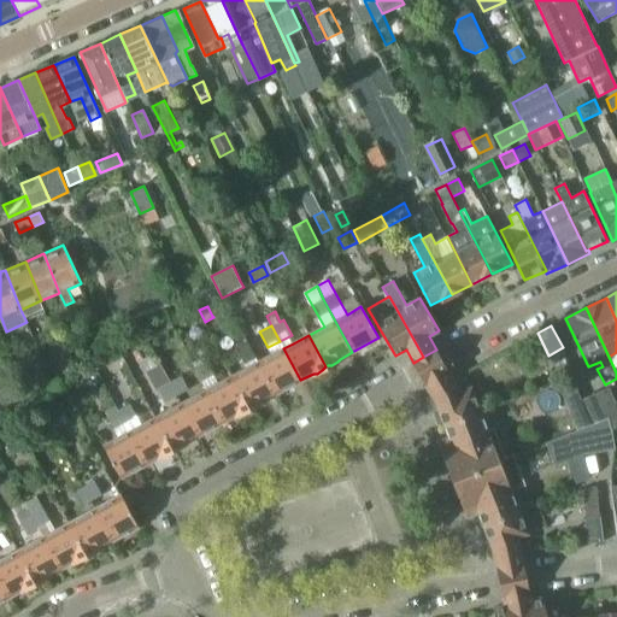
[(233,376),(250,407),(252,406),(256,406),(262,404),(263,400),(275,394),(258,363),(259,362),(247,340),(235,346),(247,369),(233,376)]
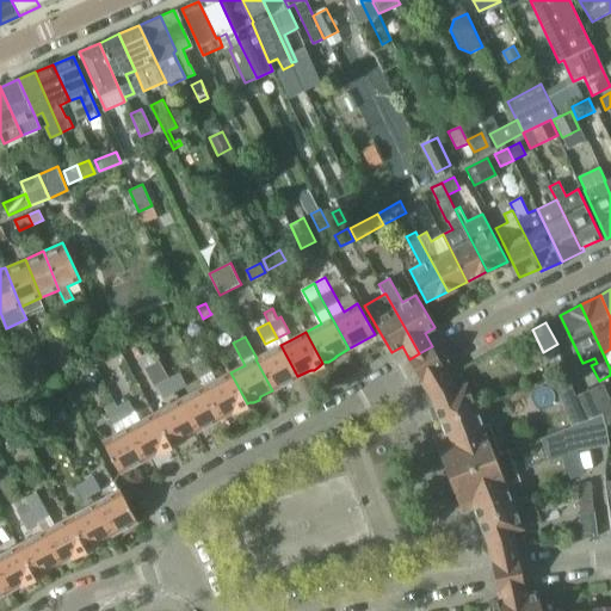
[(255,359),(272,390),(297,376),(281,345),(257,358),(255,359)]
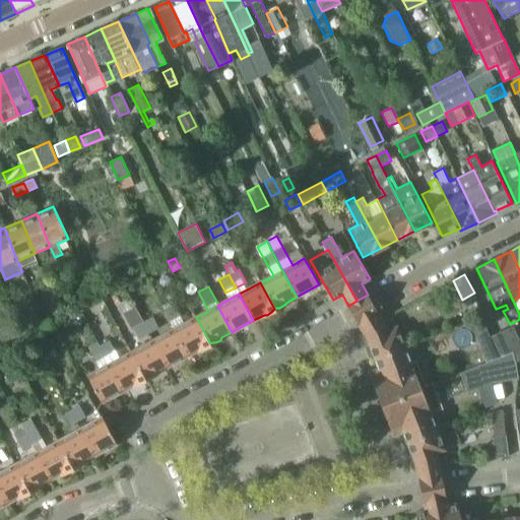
[(368,295),(356,301),(348,306),(362,328),(373,356),(404,344),(397,327),(389,314),(382,319),(375,307),(368,295)]
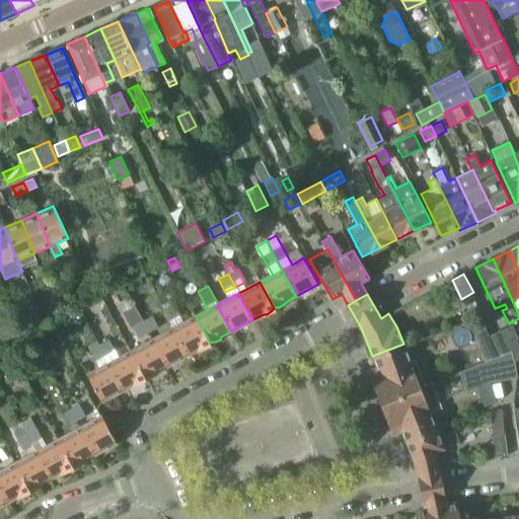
[(164,309),(170,322),(180,317),(180,316),(174,304),(164,309)]
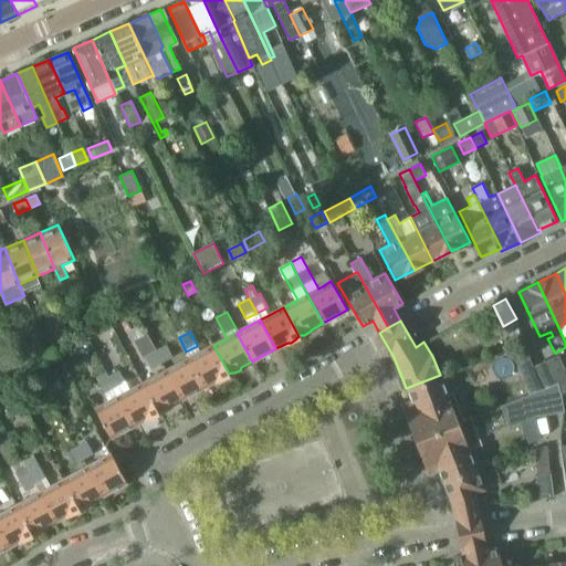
[(156,349),(164,364),(174,358),(167,344),(156,349)]
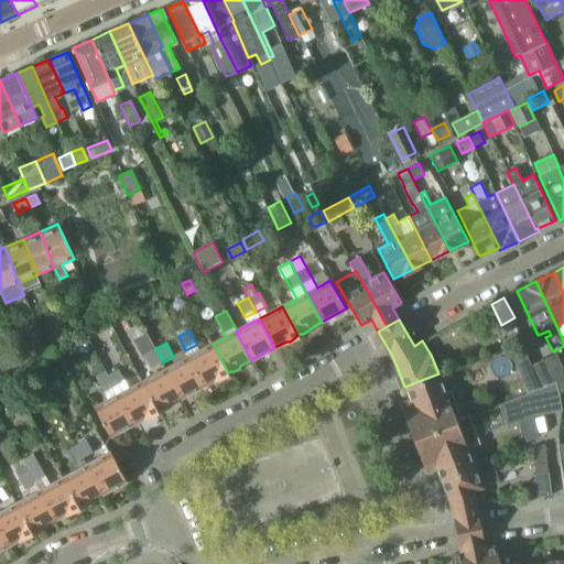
[(190,356),(205,386),(216,379),(219,379),(225,377),(226,373),(228,372),(213,344),(190,356)]
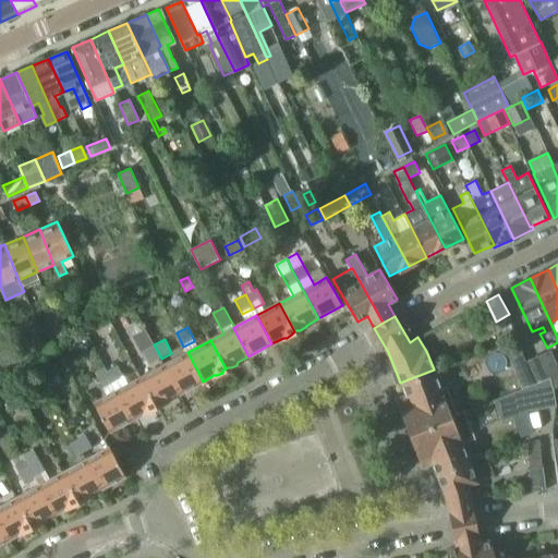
[(161,359),(154,344),(143,350),(150,364),(161,359)]
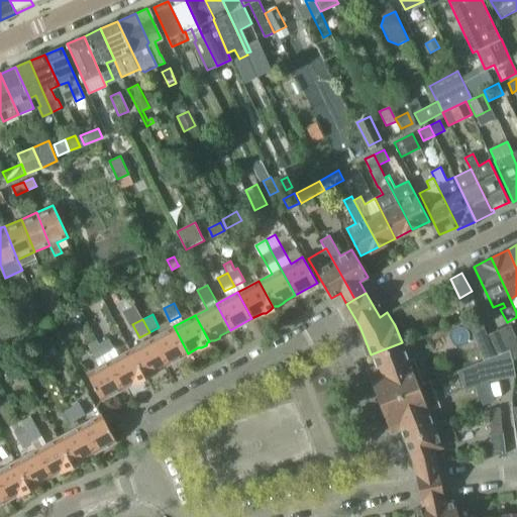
[(17,323),(9,327),(8,327),(12,336),(22,332),(17,323)]
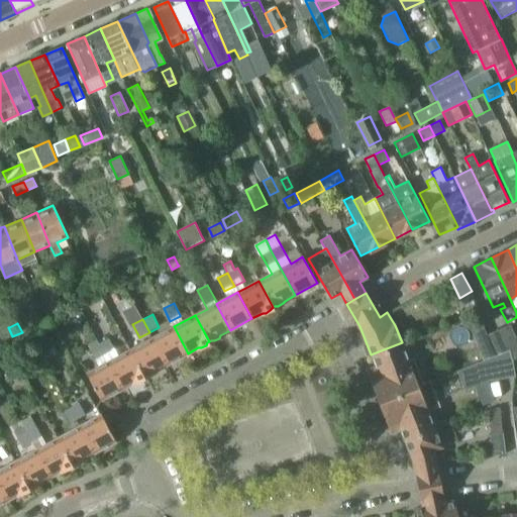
[(511,324),(498,330),(507,350),(511,348),(516,346),(516,335),(516,336),(511,324)]
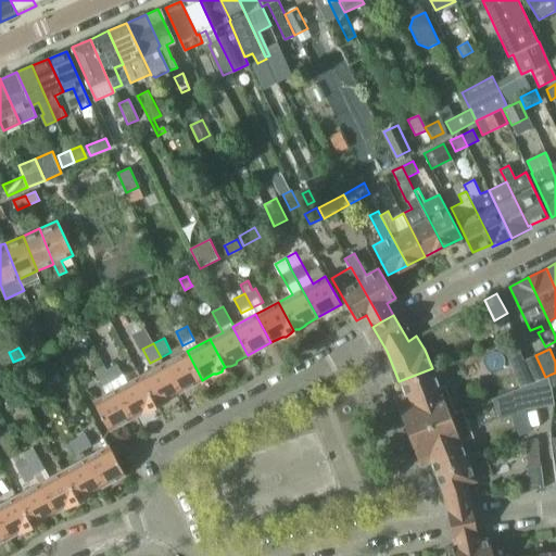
[(202,380),(187,351),(164,364),(179,392),(202,380)]
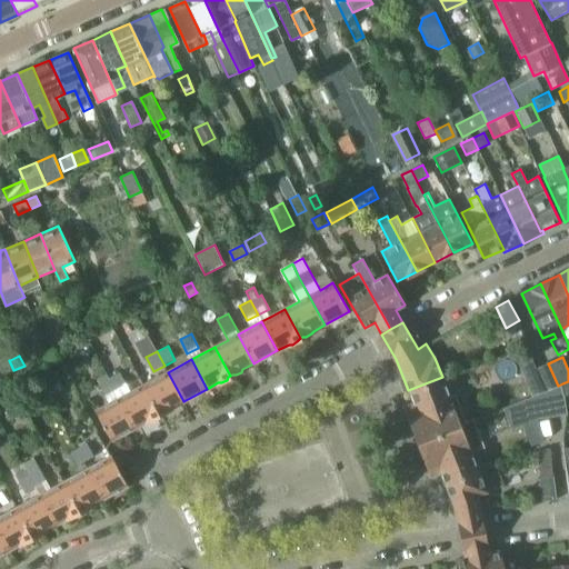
[(537,368),(536,369),(545,391),(558,386),(548,363),(537,368)]
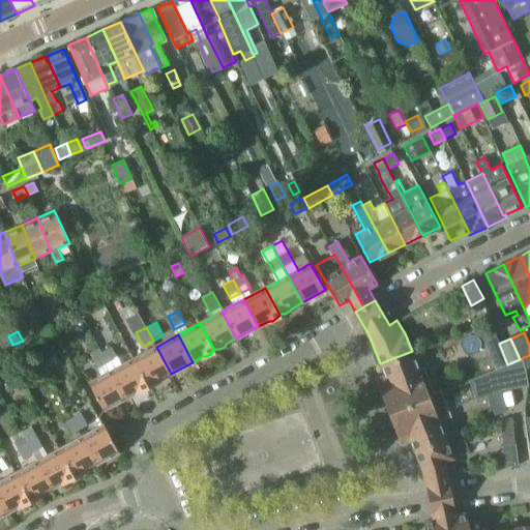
[(101,351),(108,364),(118,359),(112,346),(101,351)]
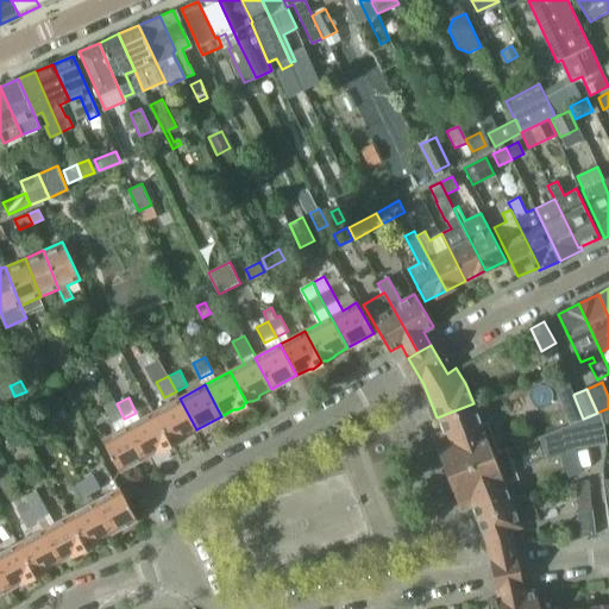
[(155,412),(171,443),(173,443),(176,443),(182,439),(183,437),(196,429),(180,399),(155,412)]
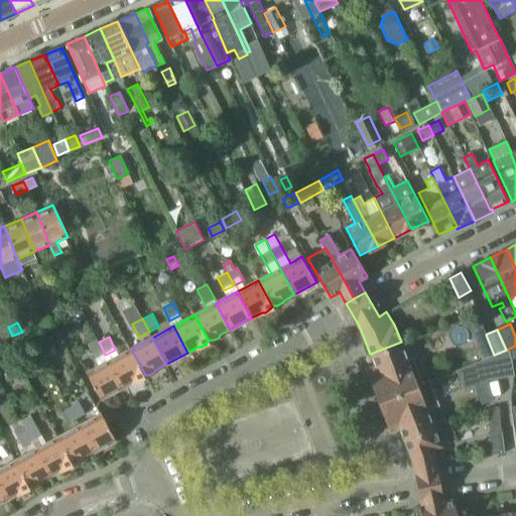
[(105,355),(99,342),(90,347),(89,347),(96,360),(96,359),(105,355)]
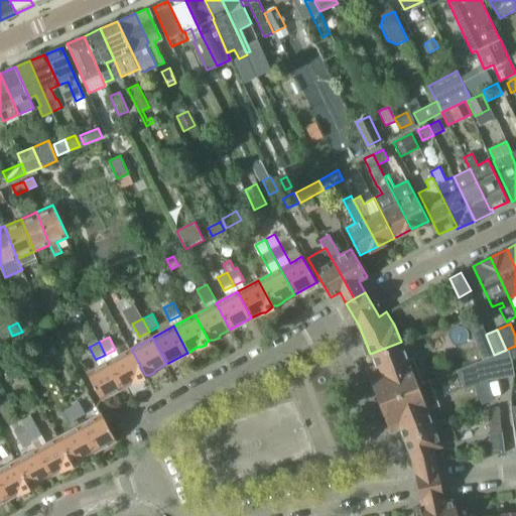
[(401,342),(370,354),(375,366),(366,369),(378,400),(387,397),(418,385),(423,383),(419,370),(413,372),(401,342)]
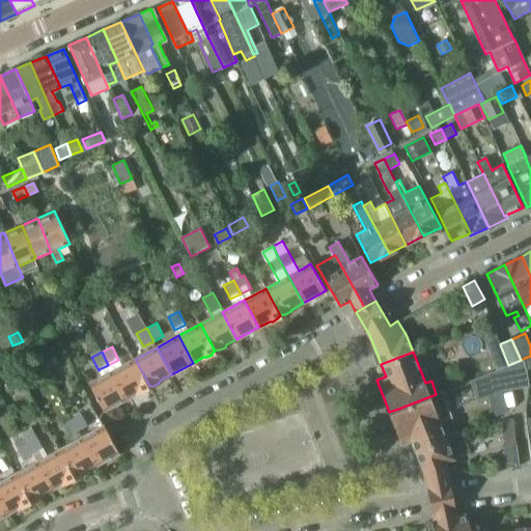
[(527,369),(525,358),(521,360),(508,365),(469,381),(478,401),(503,390),(529,386),(527,369)]
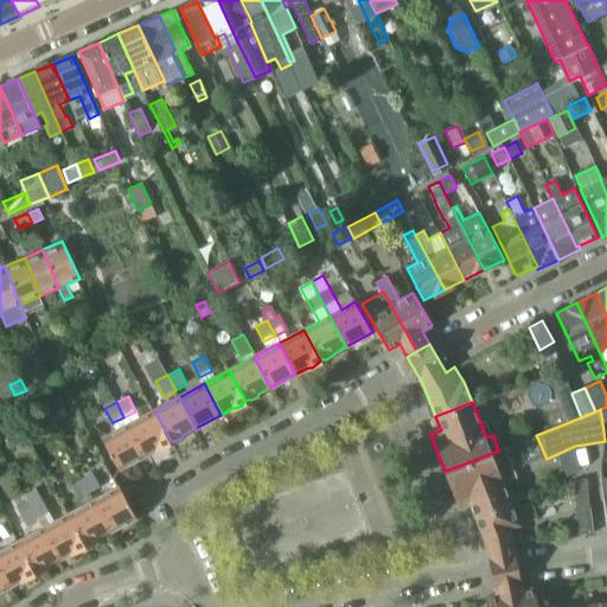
[(171,441),(154,410),(129,425),(146,455),(157,449),(160,449),(166,446),(168,443),(171,441)]
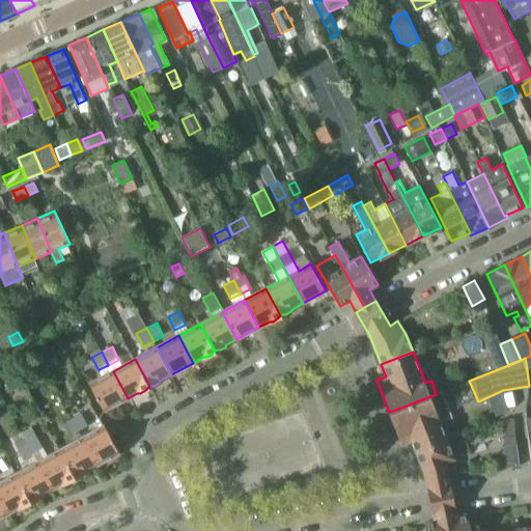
[(128,398),(113,371),(89,384),(104,411),(128,398)]
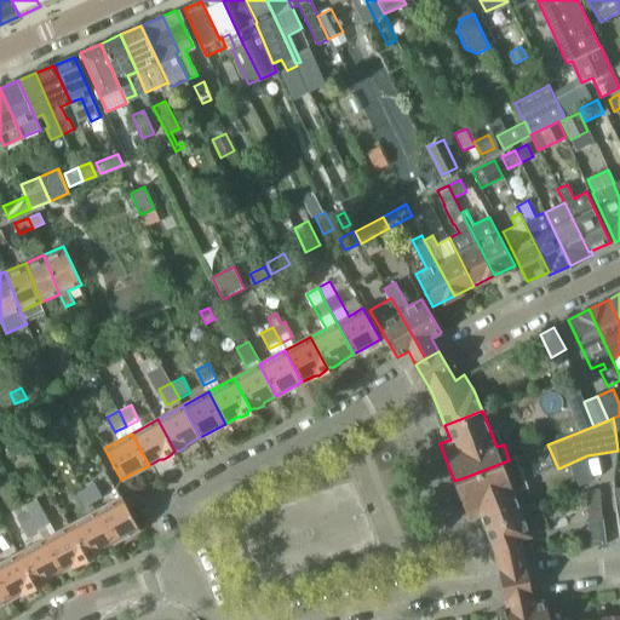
[(503,463),(465,477),(454,481),(469,518),(480,515),(484,527),(522,511),(515,493),(528,488),(521,468),(506,474),(503,463)]
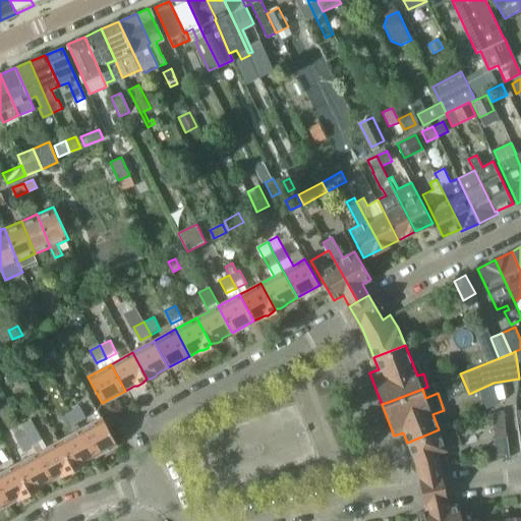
[(69,411),(76,422),(85,417),(78,406),(70,410),(69,411)]
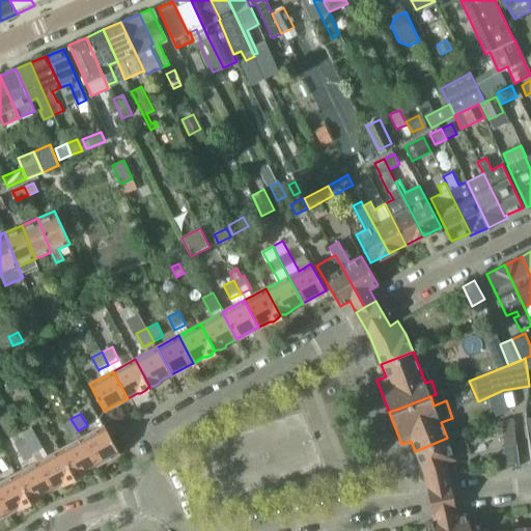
[(61,424),(67,436),(78,430),(71,419),(61,424)]
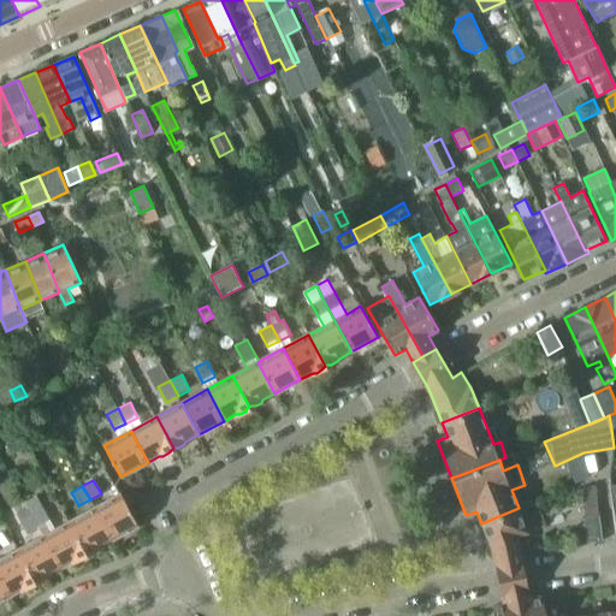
[(106,503),(94,508),(112,539),(137,526),(120,495),(106,503)]
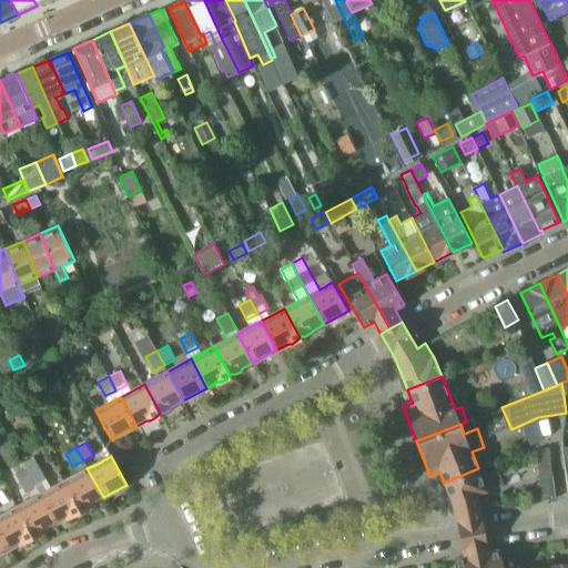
[(51,488),(33,457),(23,463),(26,468),(30,475),(37,487),(40,494),(56,523),(67,517),(70,517),(75,515),(77,511),(80,510),(63,482),(51,488)]
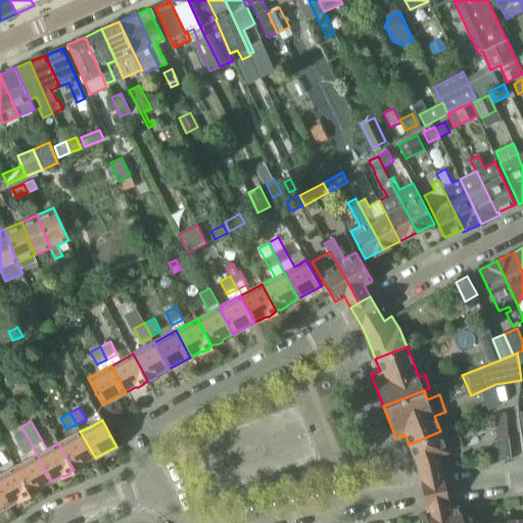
[(85,463),(95,458),(80,431),(58,443),(74,470),(76,469),(79,469),(84,466),(85,463)]
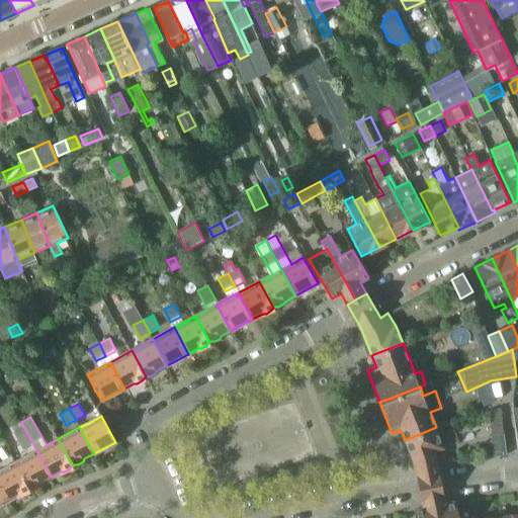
[(420,495),(421,498),(433,495),(445,492),(439,463),(446,461),(443,447),(436,427),(405,440),(412,458),(420,495)]
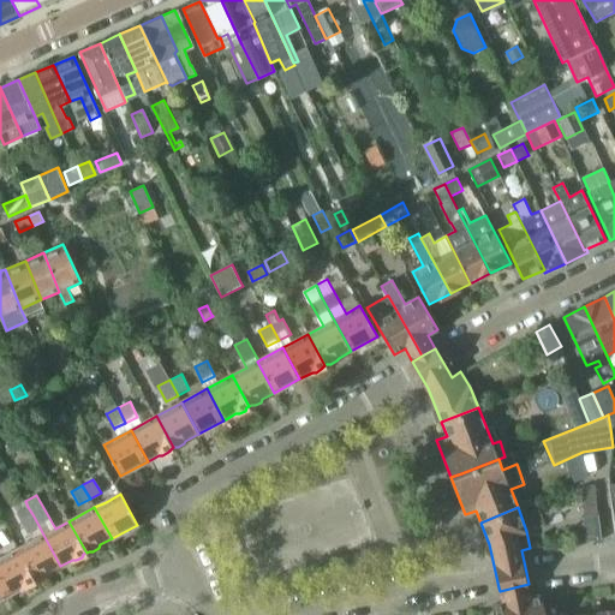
[(33,514),(22,520),(28,533),(40,527),(33,514)]
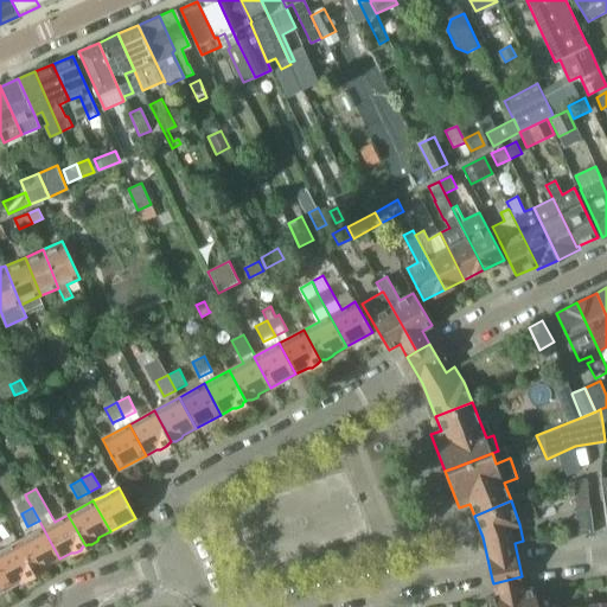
[(575,510),(579,535),(594,532),(590,508),(575,510)]
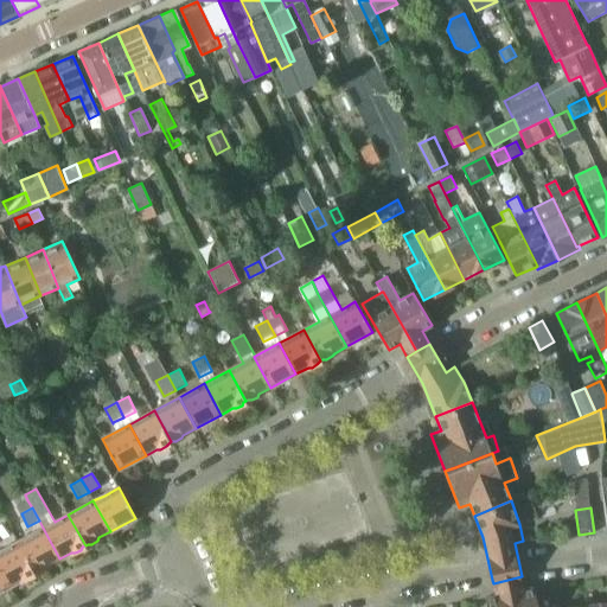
[(59,558),(43,528),(18,542),(34,573),(38,572),(42,572),(46,568),(49,566),(59,558)]
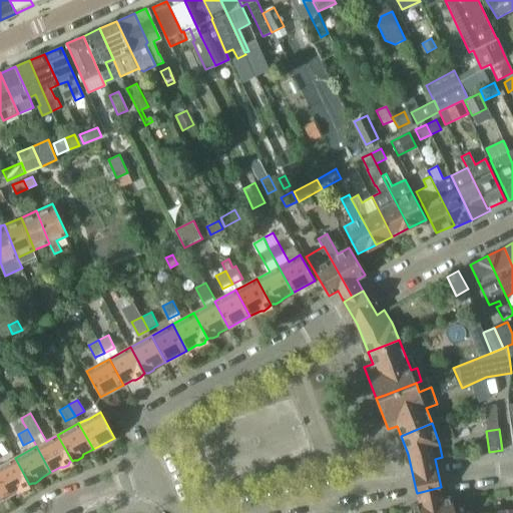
[(15,458),(0,466),(0,480),(8,495),(17,490),(21,490),(25,488),(27,485),(29,484),(15,458)]
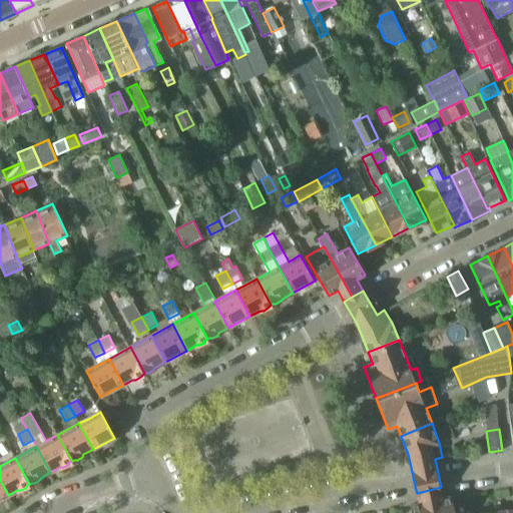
[(0,499),(8,495),(0,480),(0,499)]
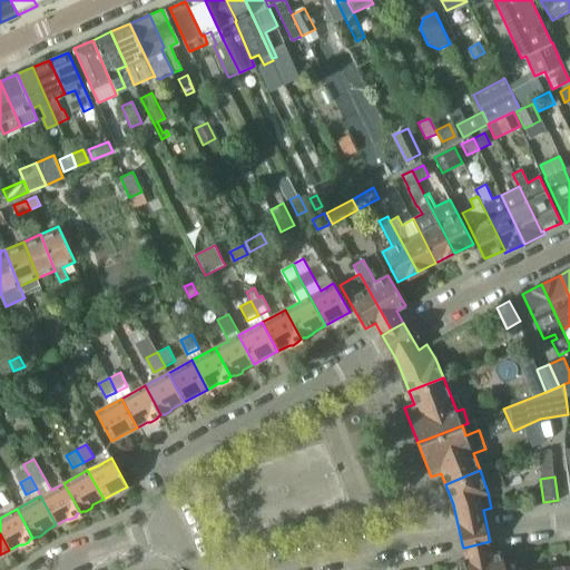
[(490,541),(477,544),(479,557),(481,569),(504,569),(501,552),(492,553),(490,541)]
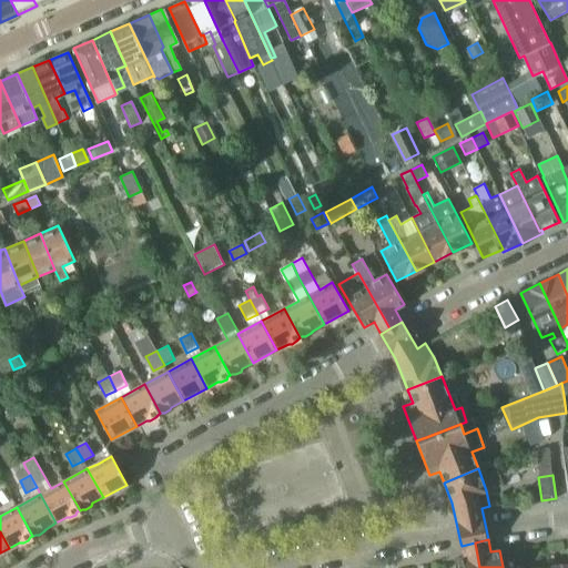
[(462,546),(464,558),(455,560),(456,567),(479,567),(477,555),(475,543),(462,546)]
